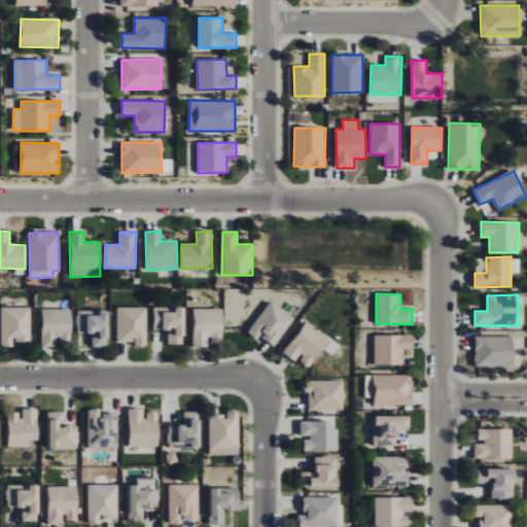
[(294,318),(271,301),(249,330),(273,348),(294,318)]
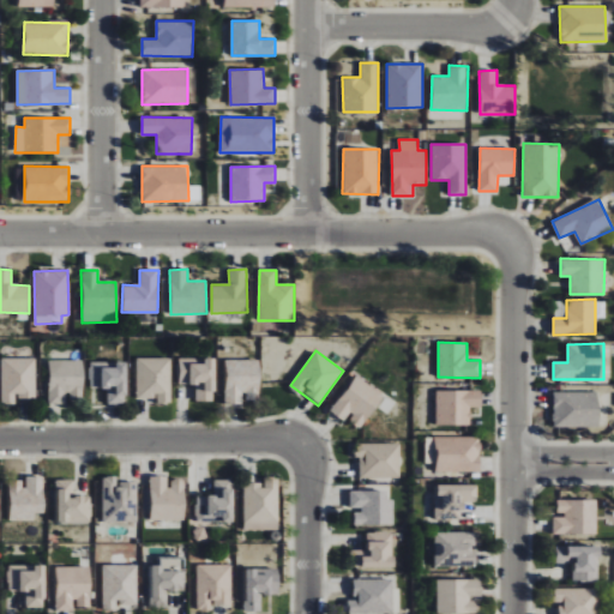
[(36,357),(1,359),(2,403),(17,403),(17,399),(36,398),(36,357)]
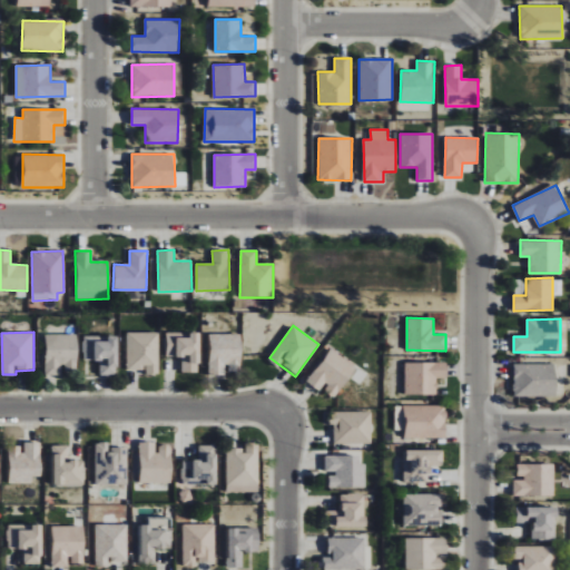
[(159,332),(127,332),(127,370),(146,370),(146,374),(159,374),(159,332)]
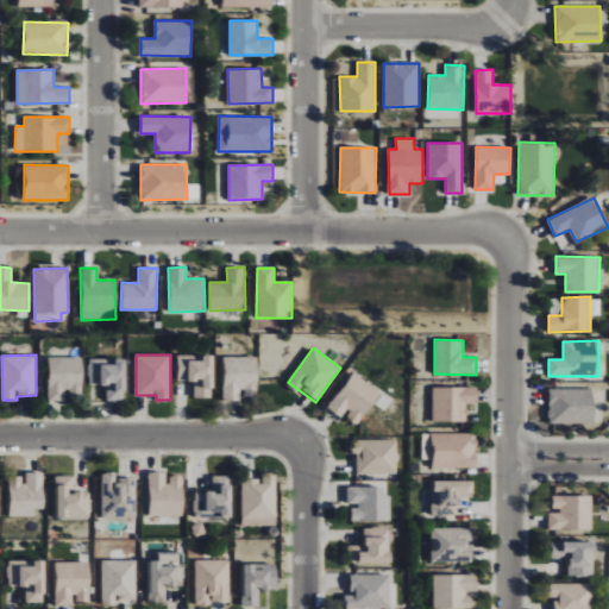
[(179,355),(179,381),(194,381),(194,397),(213,397),(213,355),(179,355)]
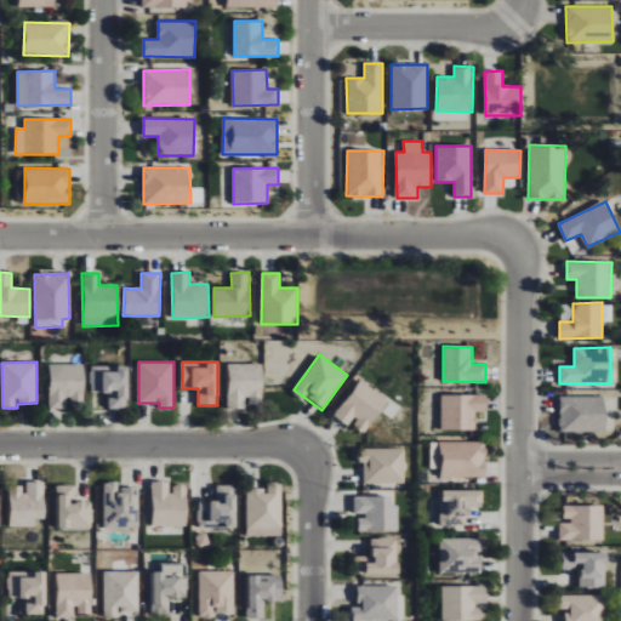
[(67,409),(67,400),(84,400),(85,365),(50,364),(50,409),(67,409)]
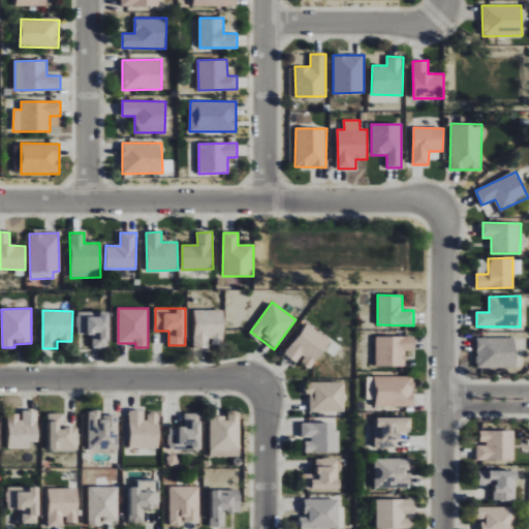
[(224,310),(194,310),(194,348),(210,348),(210,345),(224,344),(224,310)]
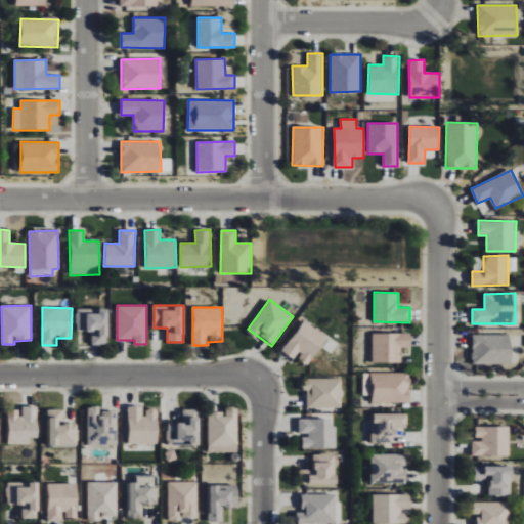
[(92,331),(92,345),(108,345),(107,308),(97,308),(76,309),(77,331),(92,331)]
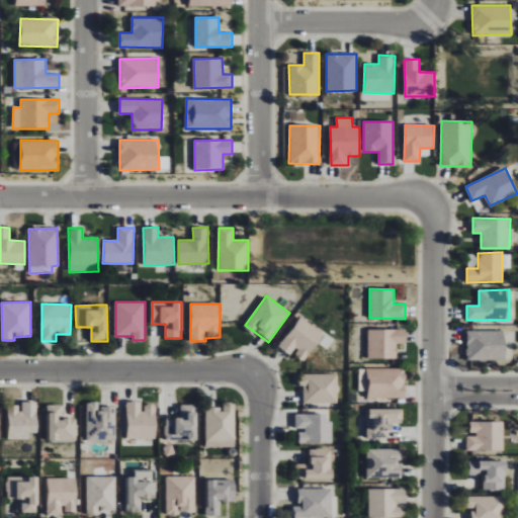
[(291,356),(292,355),(305,362),(324,333),(299,317),(279,347),(291,356)]
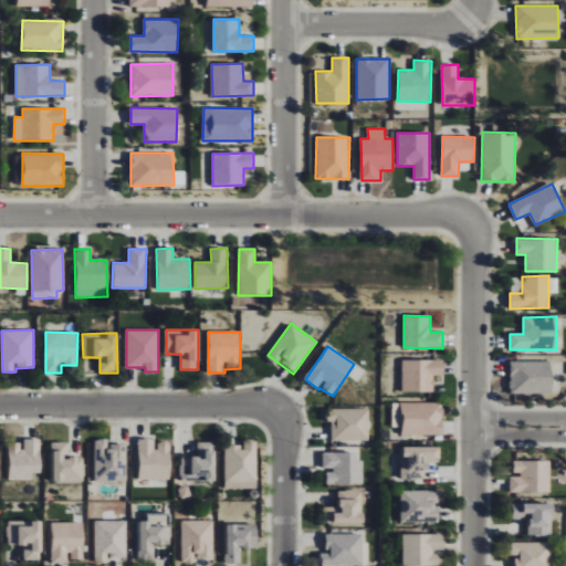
[(443,359),(402,360),(402,391),(435,391),(435,376),(443,375),(443,359)]
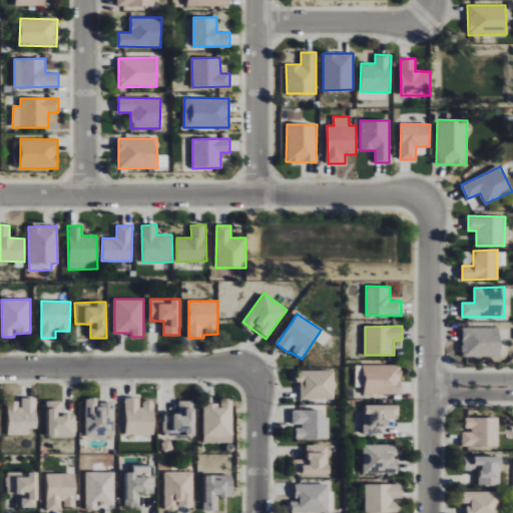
[(500,327),(462,328),(463,357),(501,357),(500,327)]
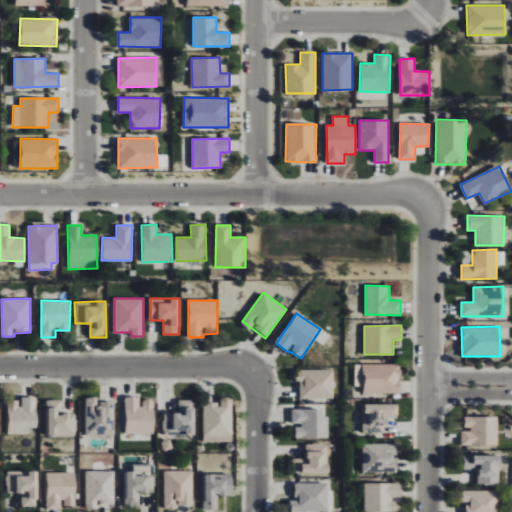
[(355,386),(364,386),(364,394),(401,393),(400,364),(355,364),(355,386)]
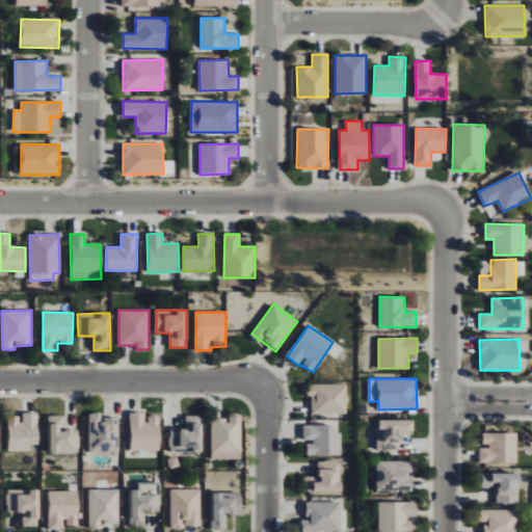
[(312,415),(347,414),(347,383),(307,384),(308,398),(312,398),(312,415)]
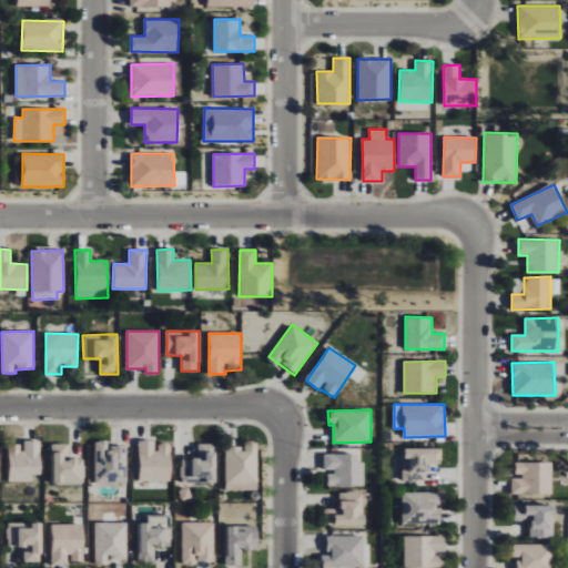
[(41,475),(41,440),(22,440),(22,444),(9,445),(9,483),(32,482),(32,475),(41,475)]
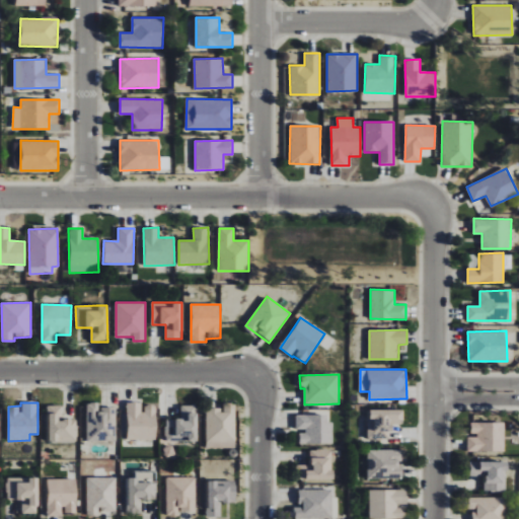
[(127,402),(128,440),(157,439),(156,404),(143,405),(142,402),(127,402)]
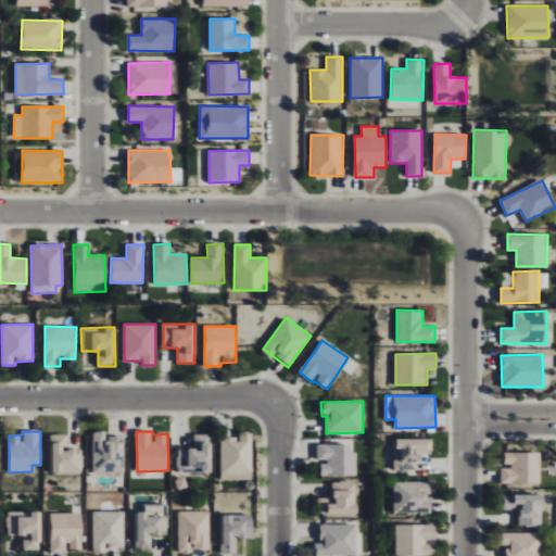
[(252,432),(239,431),(238,438),(220,438),(220,480),(252,480),(252,432)]
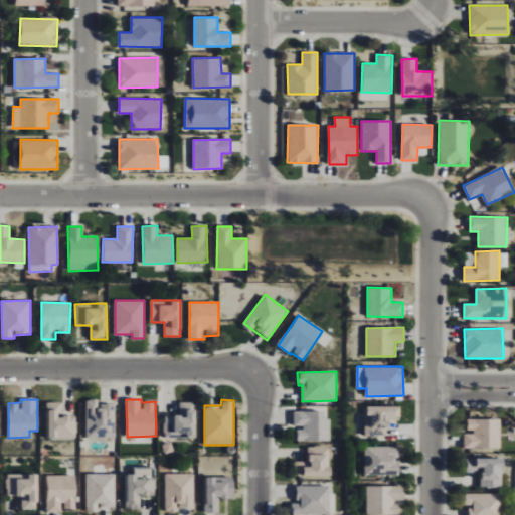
[(115,439),(115,404),(99,404),(99,401),(81,401),(81,415),(83,415),(83,438),(115,439)]
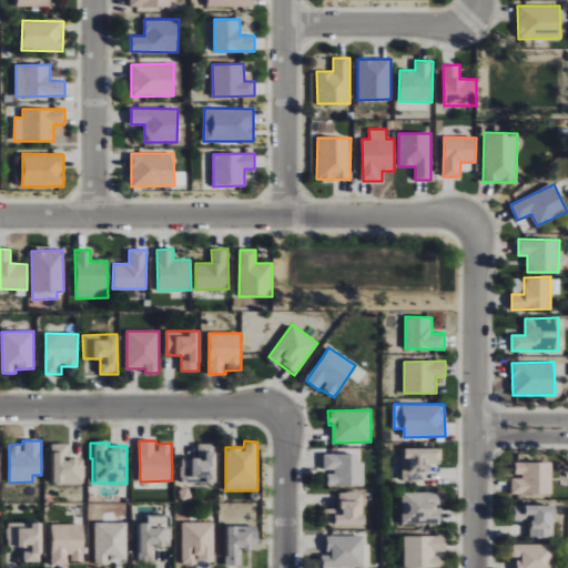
[(52,444),(53,484),(83,483),(83,458),(69,458),(68,444),(52,444)]
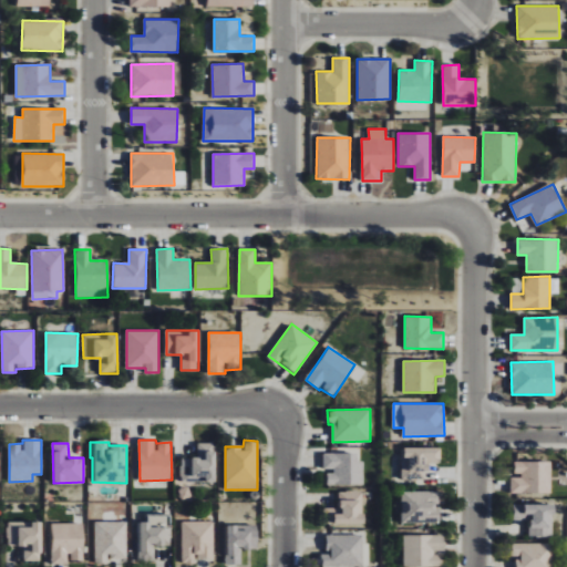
[(215,482),(215,443),(197,443),(197,459),(181,457),(181,482),(215,482)]
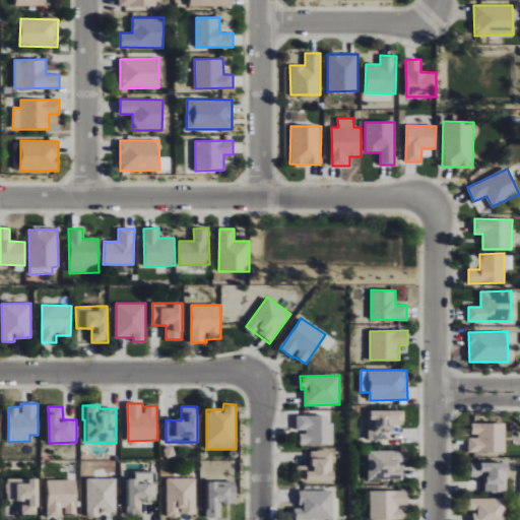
[(404,426),(404,411),(370,410),(369,440),(392,440),(393,425),(404,426)]
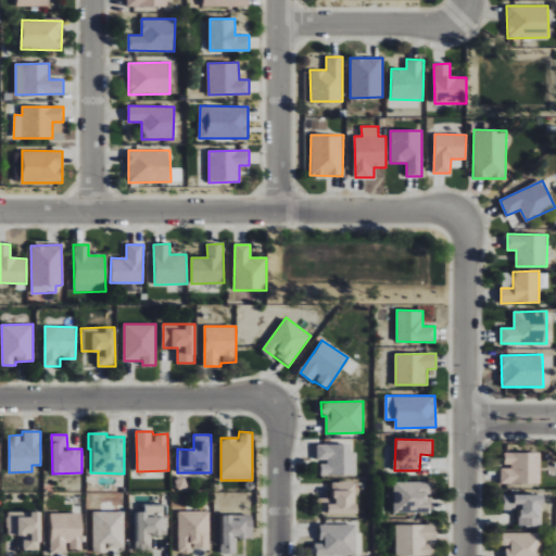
[(357,452),(351,452),(351,444),(317,444),(317,462),(321,462),(321,476),(356,477),(357,452)]
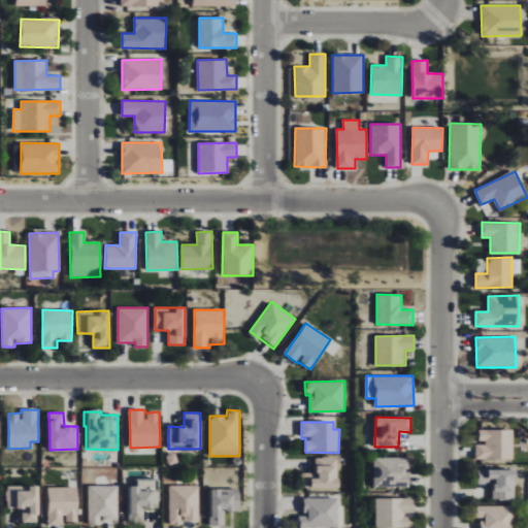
[(514,430),(480,429),(480,443),(475,443),(475,459),(514,460),(514,430)]
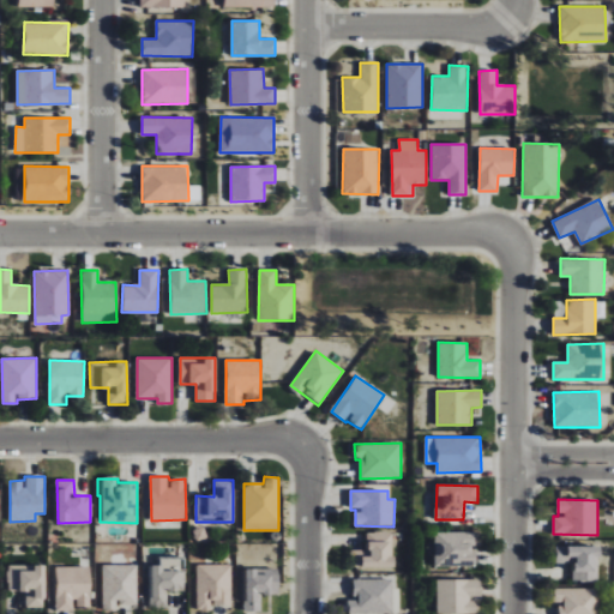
[(393,567),(395,533),(367,531),(367,552),(362,552),(362,567),(393,567)]
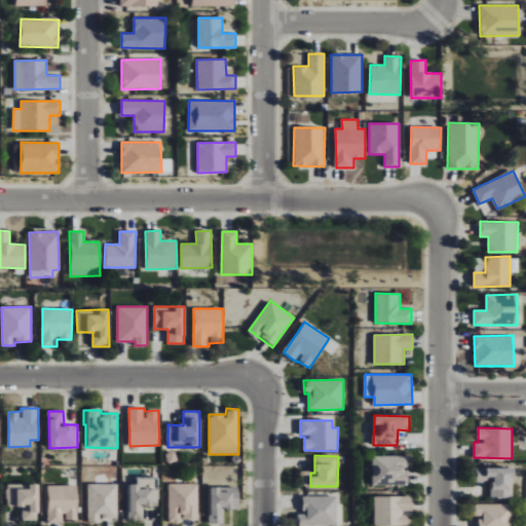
[(411,455),(372,456),(373,485),(408,485),(408,467),(412,467),(411,455)]
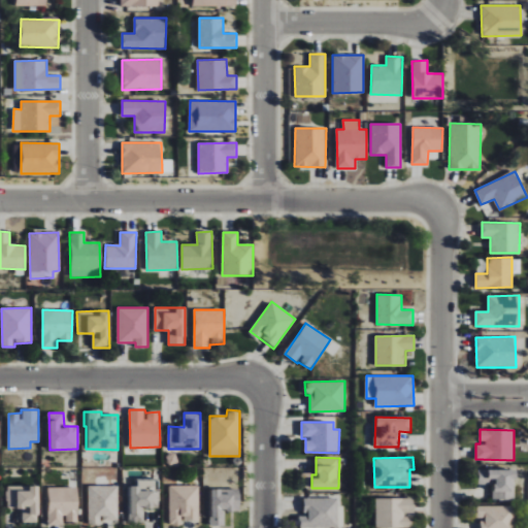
[(479,469),(479,485),(493,485),(493,500),(515,500),(516,470),(479,469)]
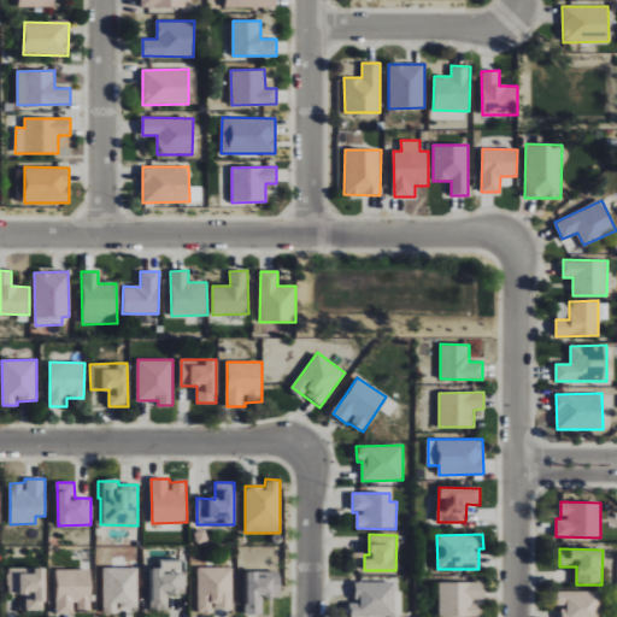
[(168,610),(168,594),(184,594),(184,562),(162,560),(162,568),(152,568),(152,610),(168,610)]
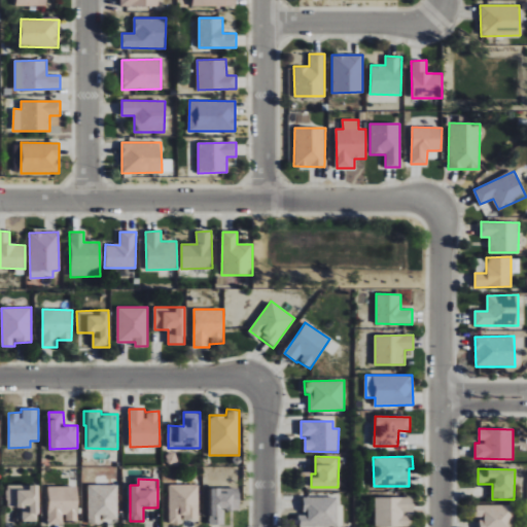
[(102,520),(119,519),(118,484),(88,485),(89,524),(102,524),(102,520)]
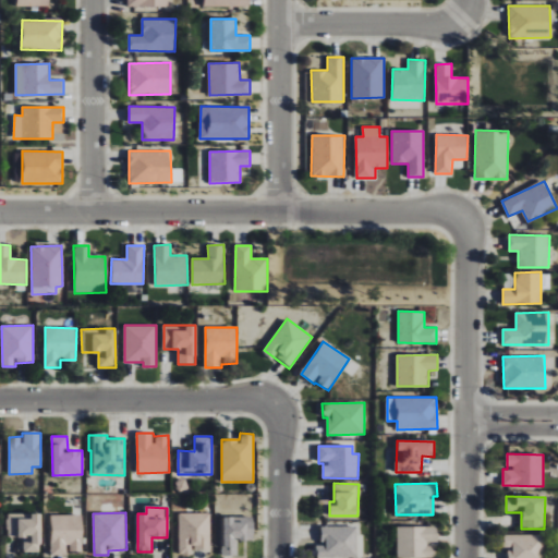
[(41,513),(29,513),(8,513),(8,536),(24,537),(23,552),(41,553),(41,513)]
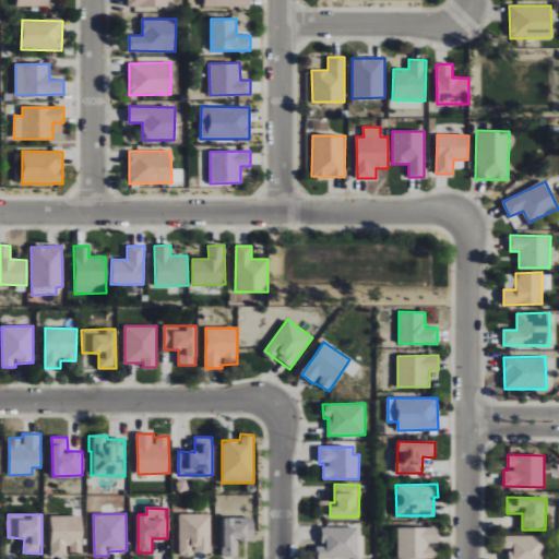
[(211,551),(212,514),(179,514),(179,556),(193,556),(193,551),(211,551)]
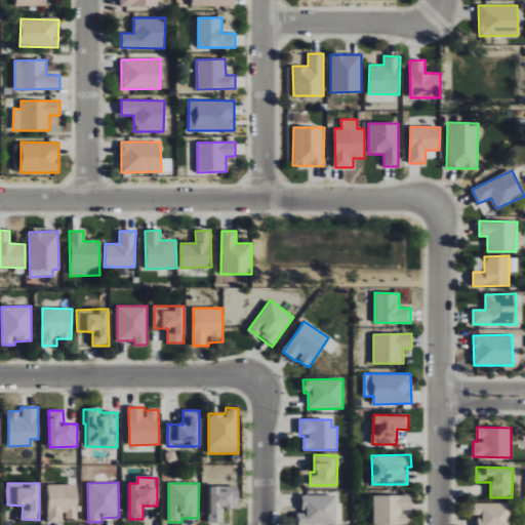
[(78,519),(78,484),(48,484),(48,522),(64,522),(64,519),(78,519)]
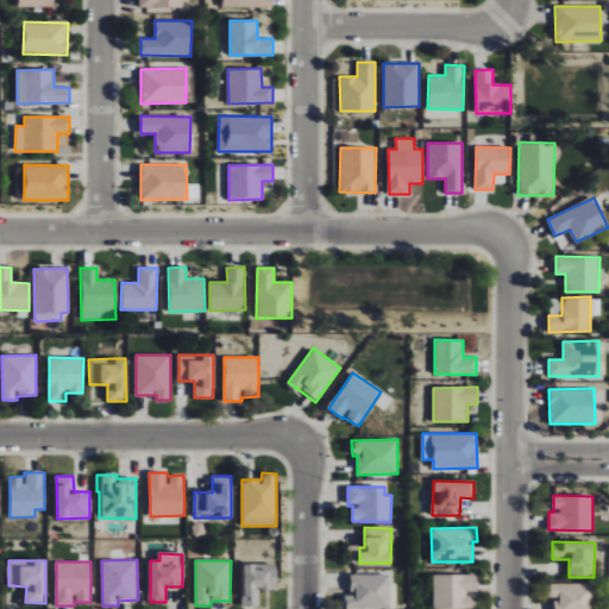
[(259,590),(277,590),(277,564),(244,564),(243,606),(259,607),(259,590)]
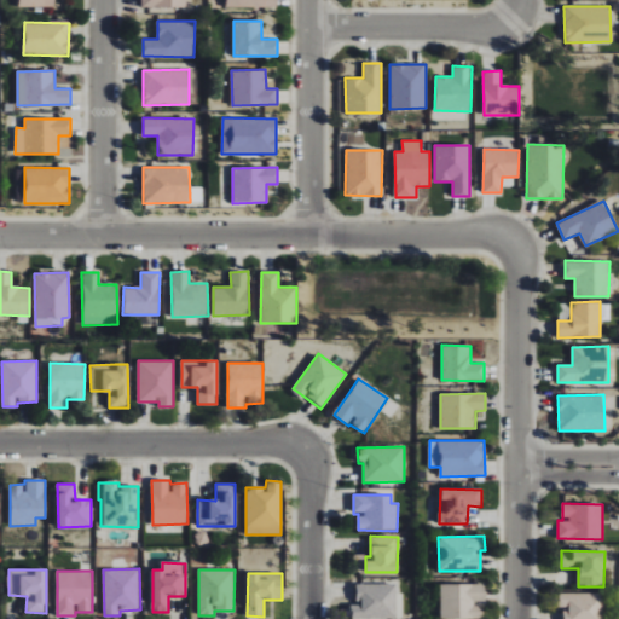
[(397,583),(357,584),(358,605),(351,605),(351,618),(369,618),(397,618),(397,583)]
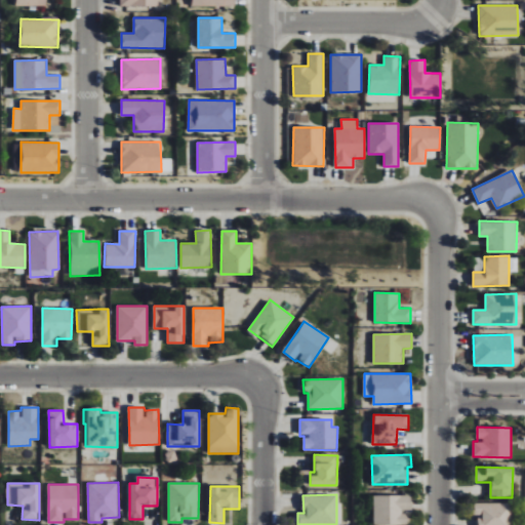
[(374,495),(373,524),(409,524),(409,512),(412,512),(412,495),(374,495)]
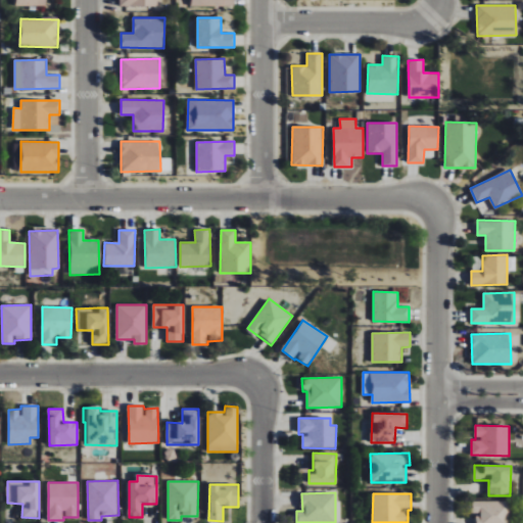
[(509,522),(510,502),(473,501),(473,515),(476,515),(476,522),(509,522)]
